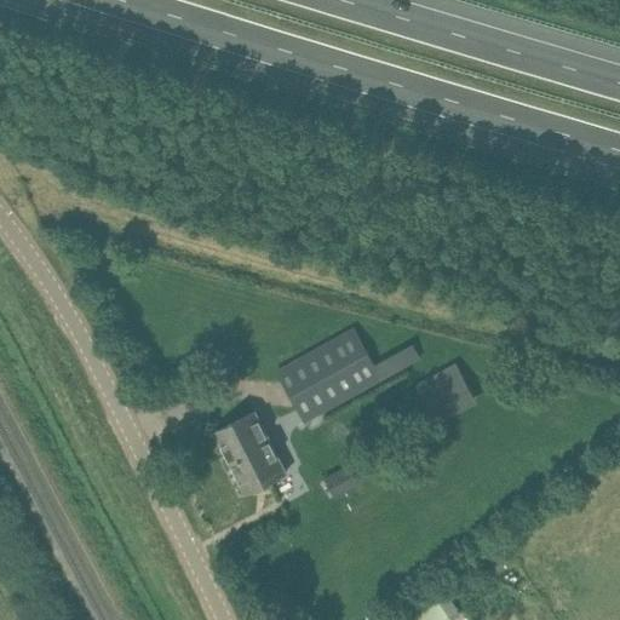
[(274,369),(303,423),(383,379),(355,326),(274,369)]
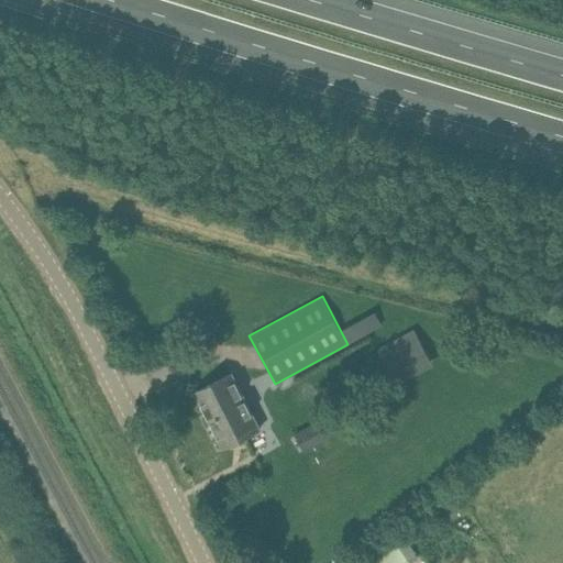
[(376,349),(397,388),(435,366),(415,329),(376,349)]
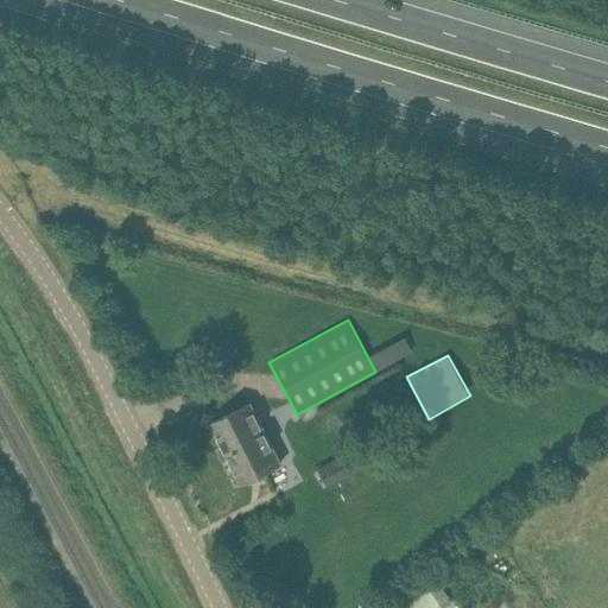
[(210,423),(241,483),(282,463),(251,403),(210,423)]
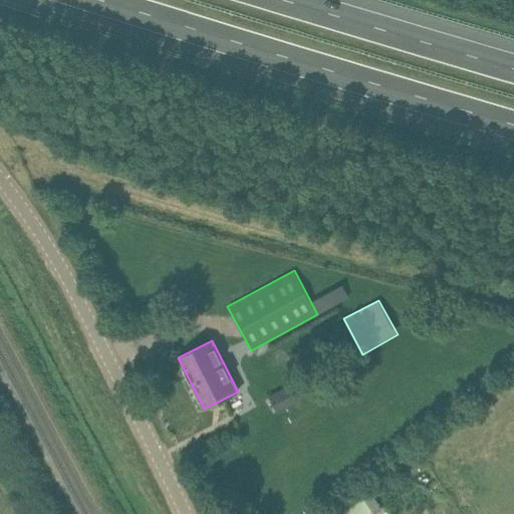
[(268,396),(278,413),(318,390),(309,373),(268,396)]
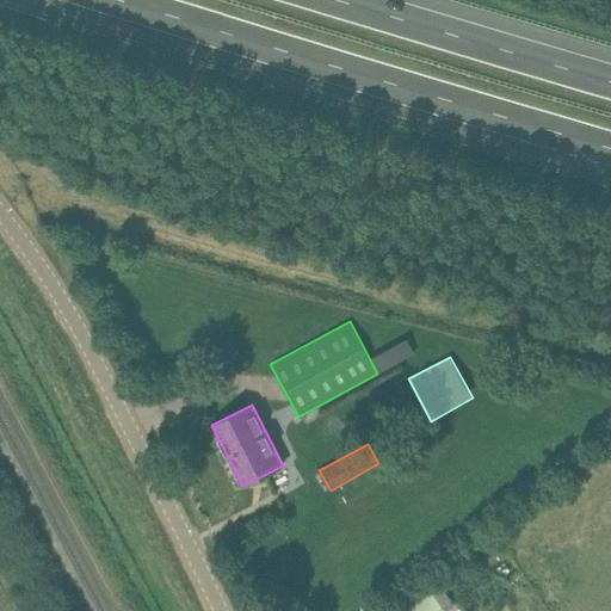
[(402,610),(444,610),(432,592),(402,610)]
